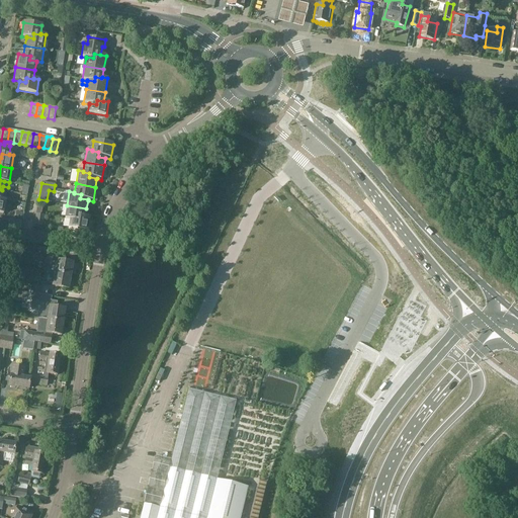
[(67,205),(64,220),(69,220),(70,220),(76,221),(77,217),(85,218),(86,208),(67,205)]
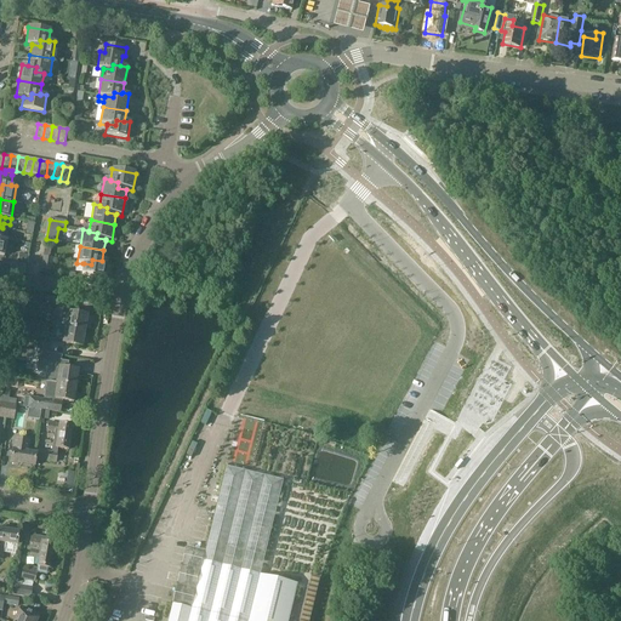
[(24,274),(27,265),(28,256),(18,255),(17,263),(21,263),(18,273),(24,274)]
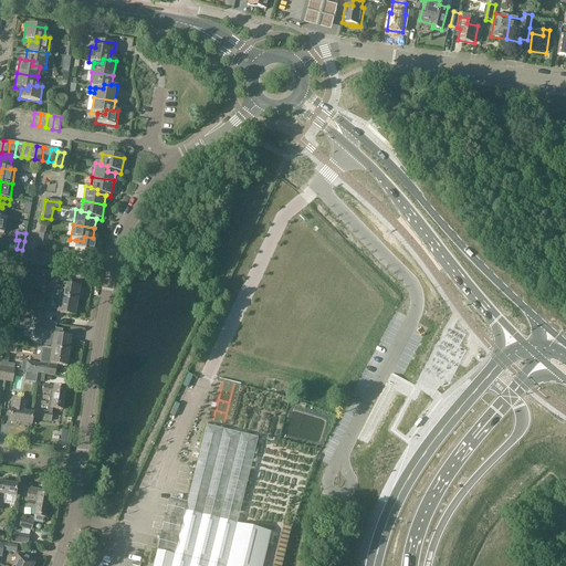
[(48,234),(39,233),(38,245),(46,247),(48,234)]
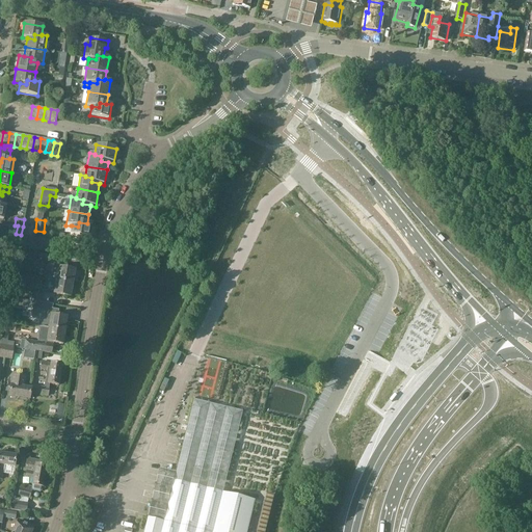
[(70,235),(77,236),(76,241),(86,243),(87,238),(89,238),(92,223),(87,223),(79,222),(78,227),(72,225),(71,225),(70,235)]
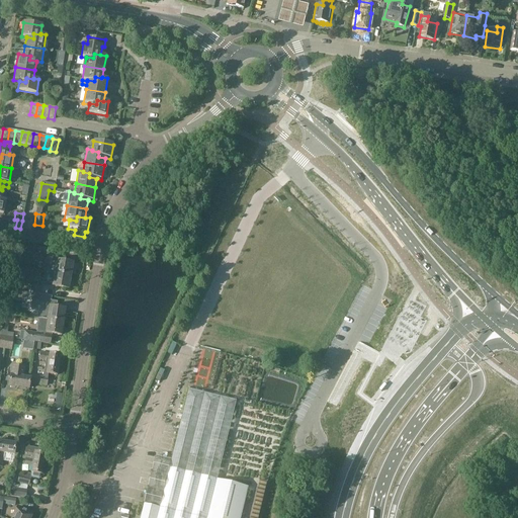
[(34,254),(35,246),(24,244),(23,252),(34,254)]
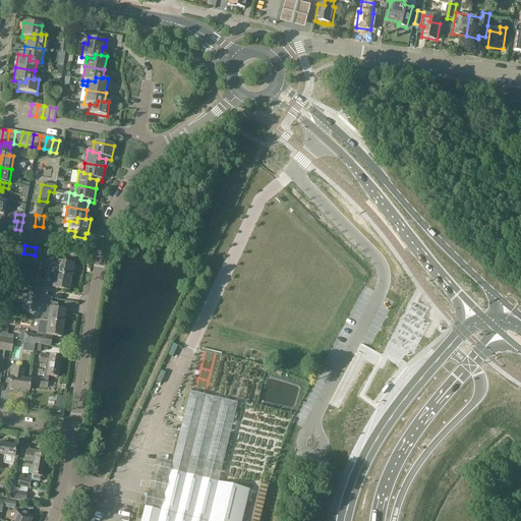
[(55,276),(70,279),(72,266),(57,264),(59,250),(38,246),(38,248),(36,254),(47,256),(43,274),(48,275),(55,276)]
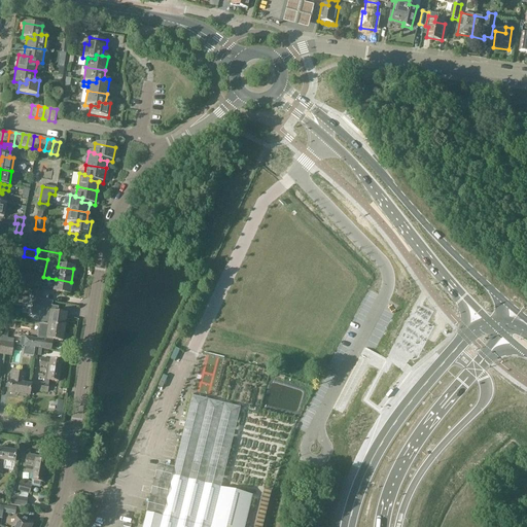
[(69,295),(71,282),(56,279),(55,287),(44,286),(44,292),(54,293),(54,292),(69,295)]
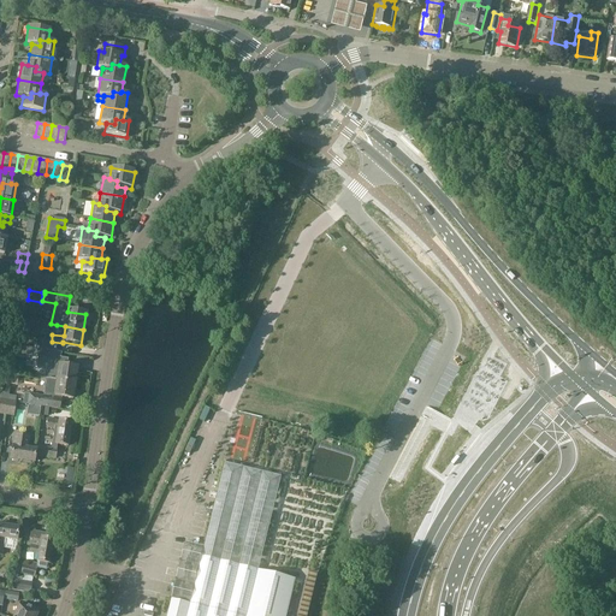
[(49,344),(30,341),(29,348),(48,351),(49,344)]
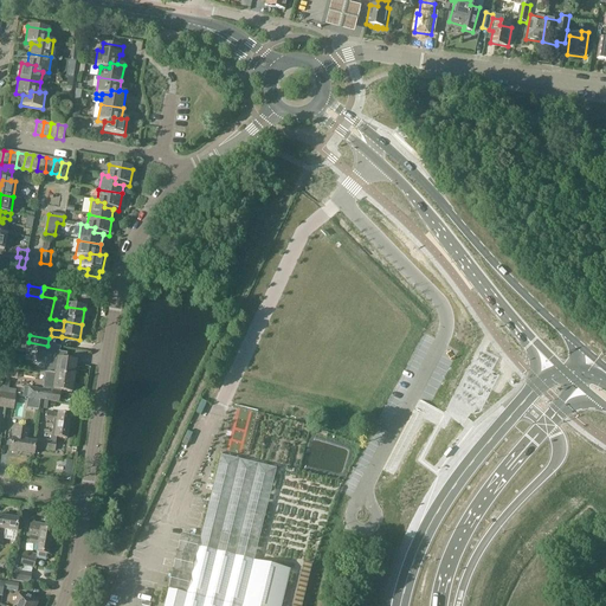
[(46,354),(47,346),(28,342),(27,350),(46,354)]
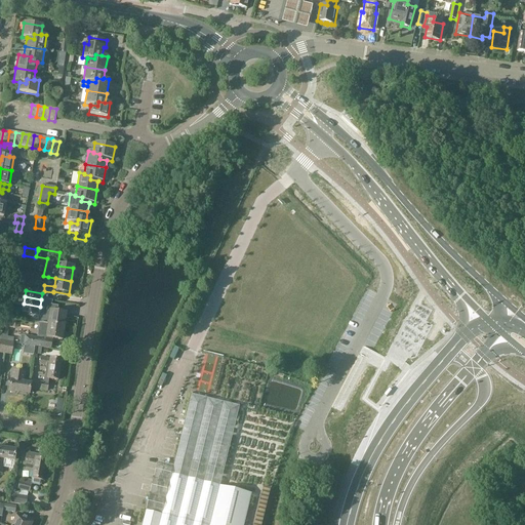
[(40,315),(41,315),(40,324),(63,327),(65,314),(49,312),(50,311),(42,309),(40,315)]
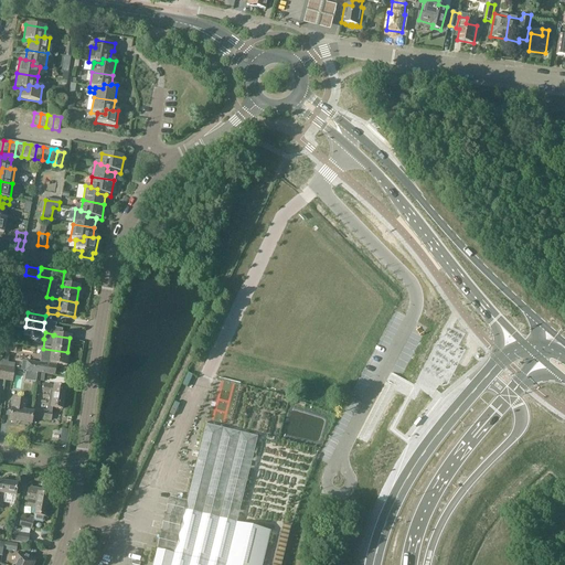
[(21,371),(24,371),(24,372),(54,376),(56,364),(66,366),(67,352),(43,349),(41,348),(39,363),(25,362),(22,362),(21,371)]
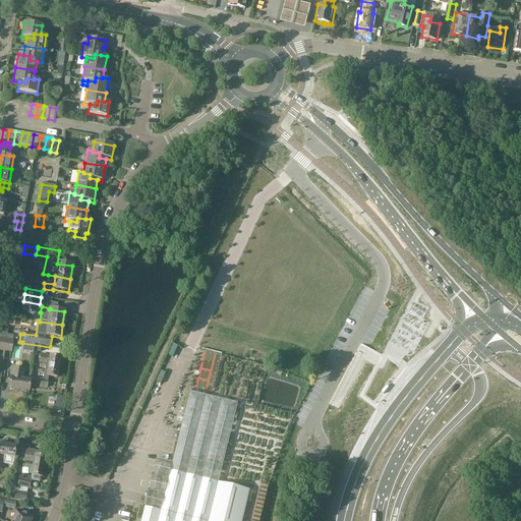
[(11,352),(12,340),(6,339),(4,351),(11,352)]
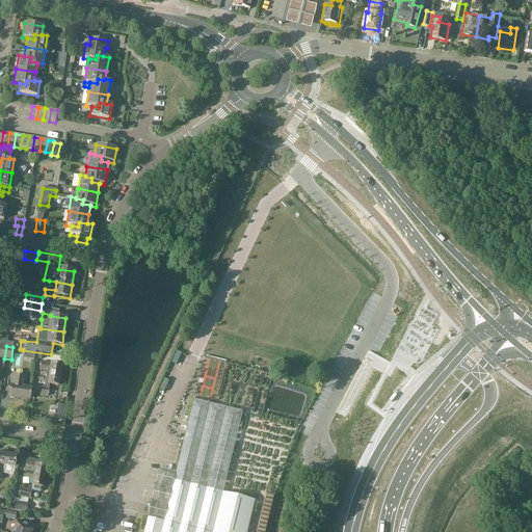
[(44,388),(49,389),(50,384),(58,387),(61,366),(51,364),(51,365),(41,364),(40,369),(46,370),(44,388)]
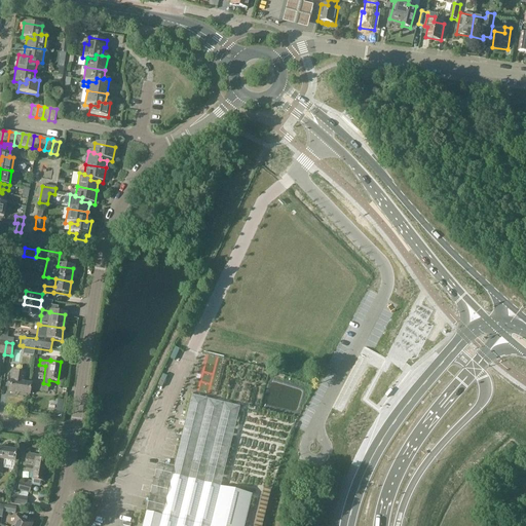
[(24,375),(12,373),(11,382),(10,382),(8,392),(28,396),(30,385),(22,384),(24,375)]
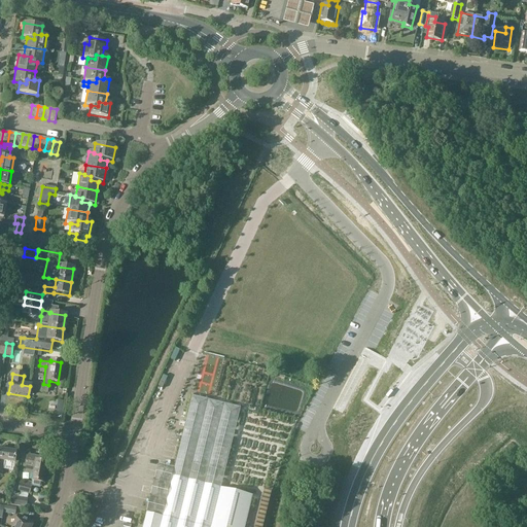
[(48,385),(43,384),(31,382),(29,390),(47,392),(48,385)]
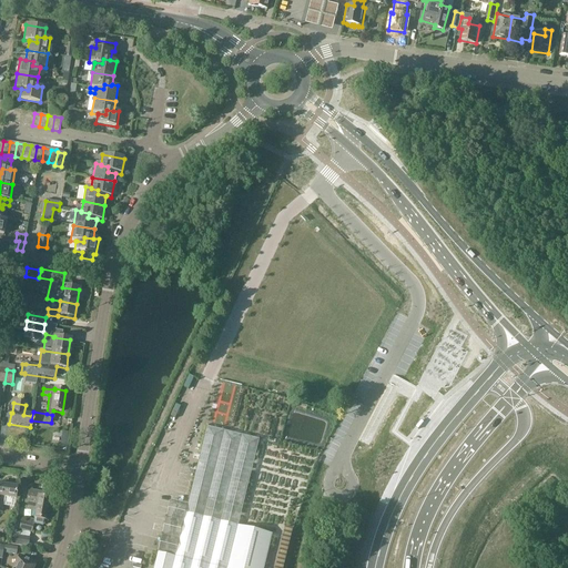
[(154,567),(263,567),(274,526),(241,518),(262,432),(211,418),(189,505),(172,500),(154,567)]
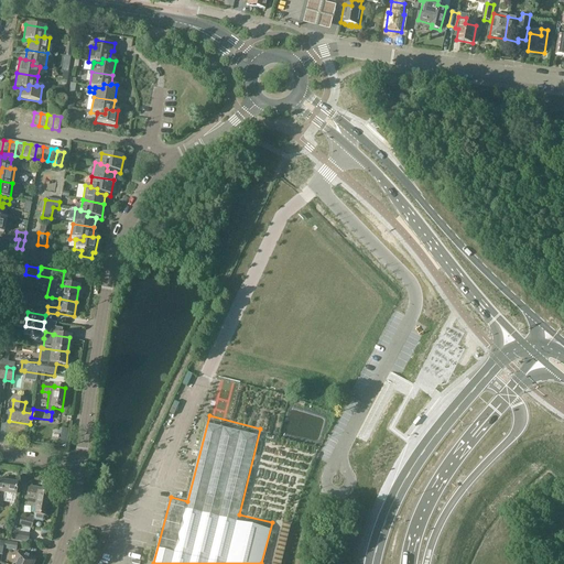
[(0,509),(2,510),(3,502),(14,505),(14,502),(15,502),(17,496),(15,495),(17,484),(0,480),(0,509)]
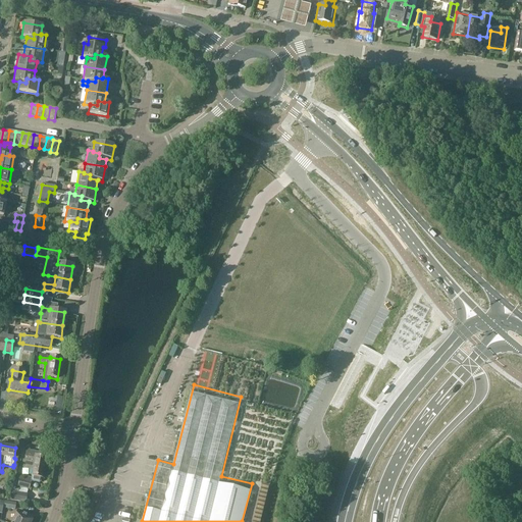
[(43,454),(27,451),(24,462),(34,463),(31,480),(32,481),(39,482),(41,481),(45,458),(42,458),(43,454)]
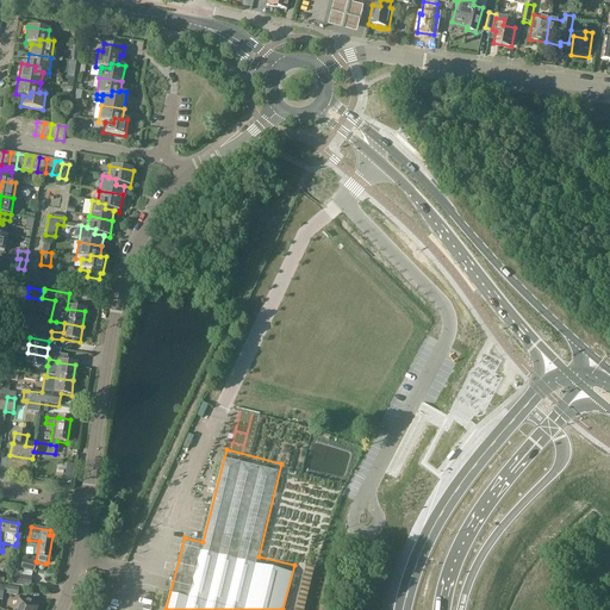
[(36,564),(24,561),(23,570),(33,572),(36,564)]
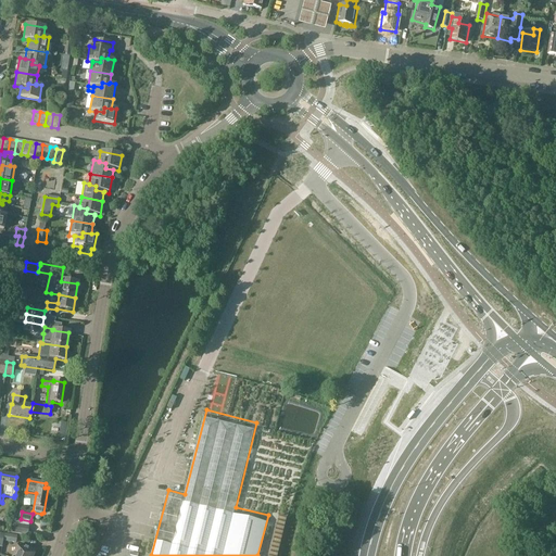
[(30,528),(15,525),(14,533),(28,536),(30,528)]
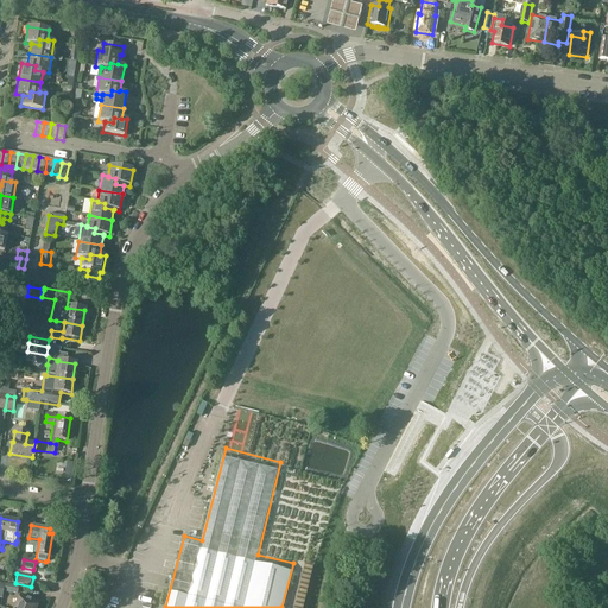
[(5,584),(4,593),(18,594),(18,587),(5,584)]
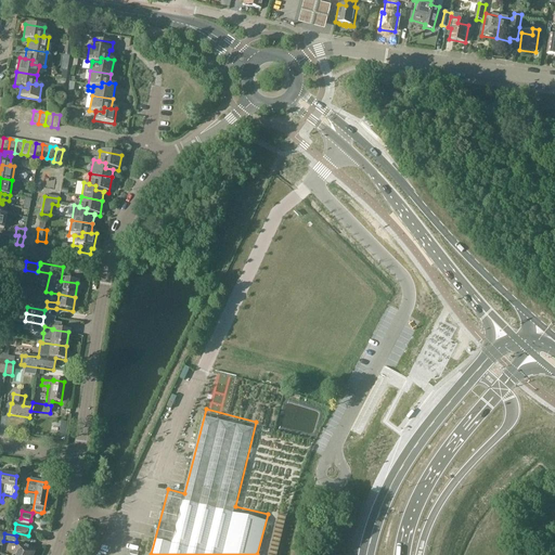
[(31,554),(34,551),(18,544),(13,554),(31,554)]
